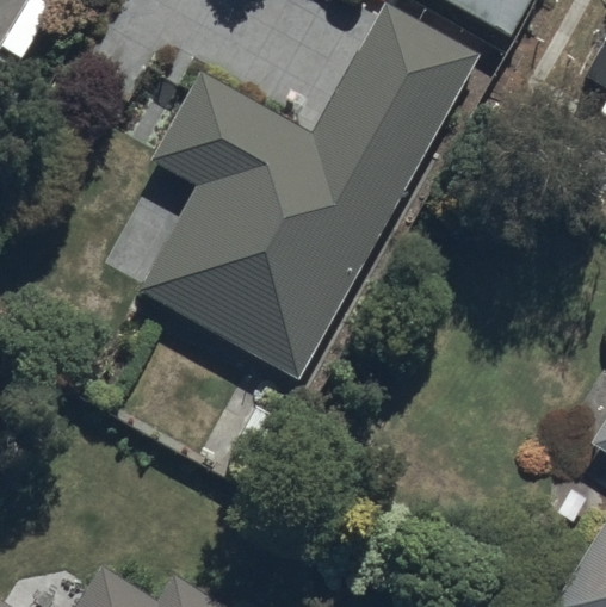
[(439,0),(512,38),(532,0),(439,0)]
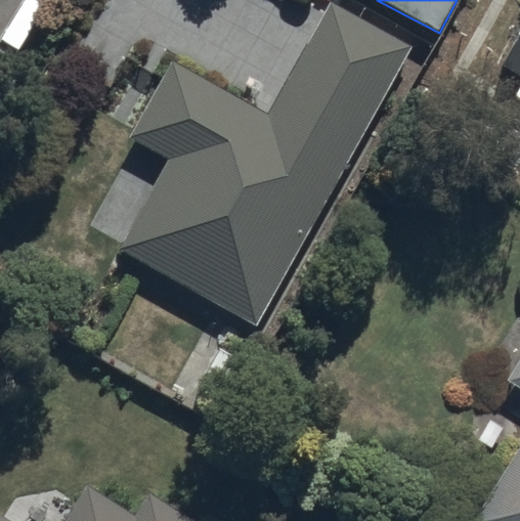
[(258,327),(413,46),(330,1),(267,114),(173,61),(130,138),(171,161),(121,252),(258,327)]
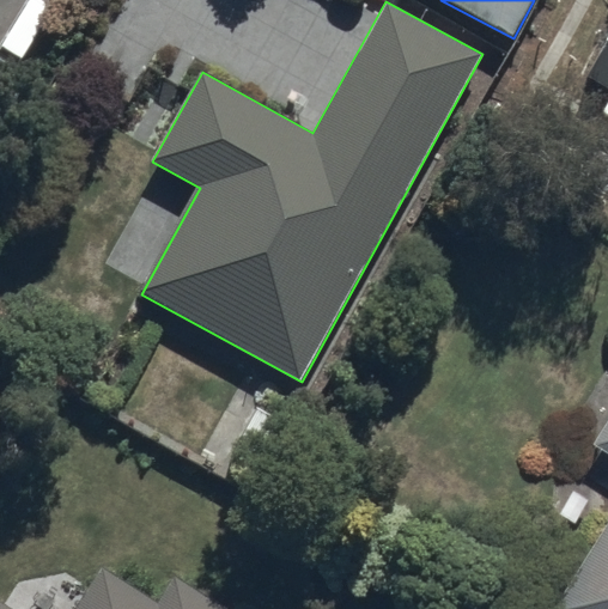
[(607,30),(585,69),(607,83),(607,108),(606,110),(607,111),(607,30)]
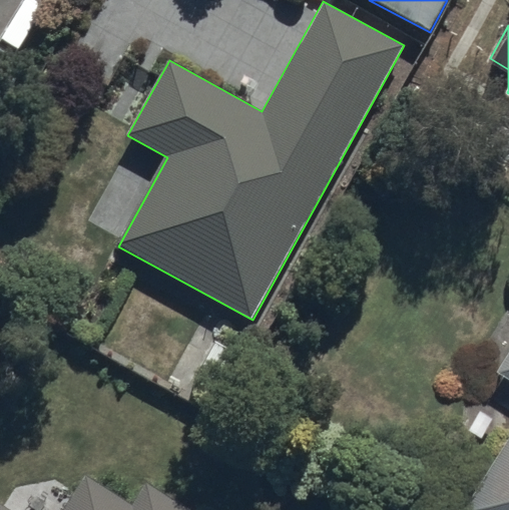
[(508,356),(498,373),(508,379),(508,434),(462,509),(508,509),(508,356)]
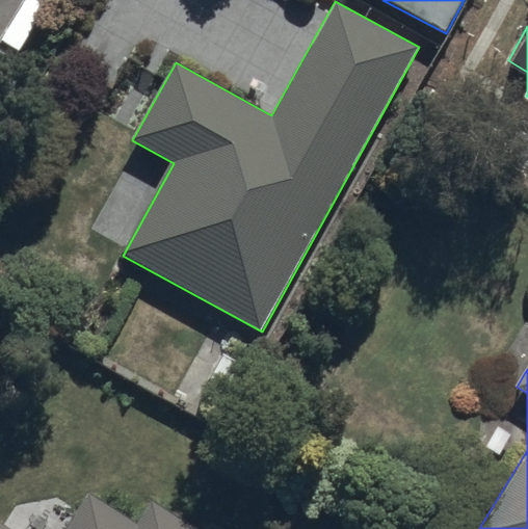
[(198,528),(154,500),(138,525),(89,493),(64,528),(18,528),(5,521),(0,522),(0,528),(198,528)]
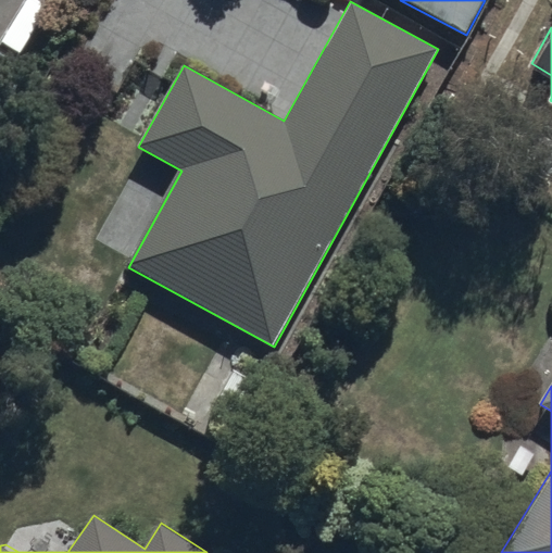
All buildings are outlined.
